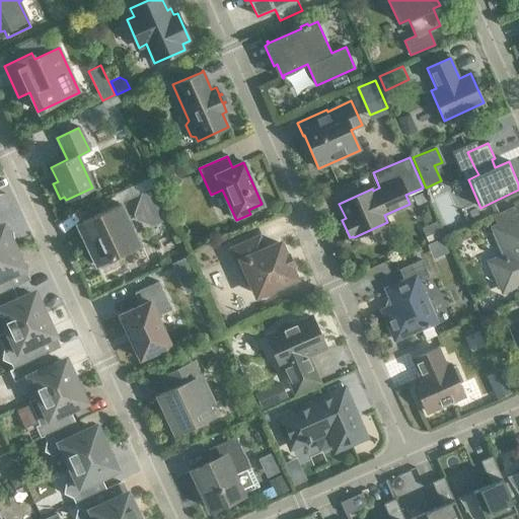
[(170,216),(157,187),(143,194),(135,215),(137,219),(152,225),(170,216)]
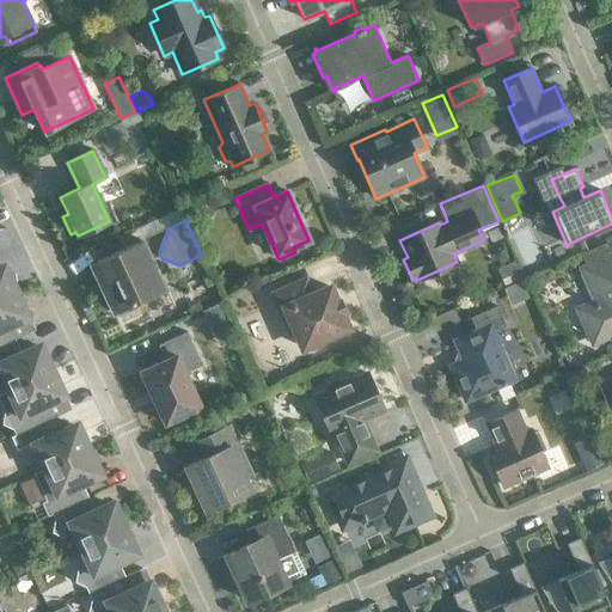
[(164,288),(142,240),(91,264),(101,285),(95,288),(104,310),(110,306),(114,312),(116,311),(118,314),(134,307),(132,304),(164,288)]
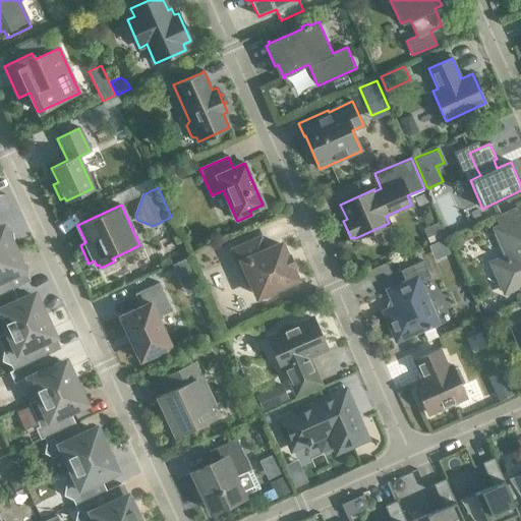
[(520,218),(496,229),(508,256),(493,264),(505,292),(520,285),(520,286),(520,218)]
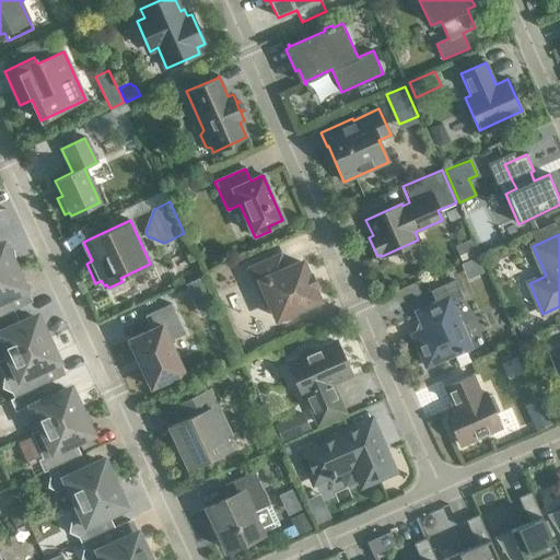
[(0,272),(15,266),(9,251),(2,254),(0,247),(0,272)]
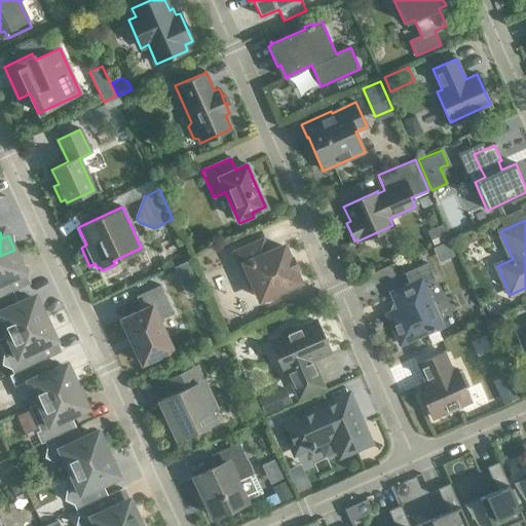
[(299,282),(294,270),(297,269),(296,267),(293,269),(289,259),(292,258),(292,257),(288,258),(283,247),(268,253),(262,239),(234,253),(250,288),(254,286),(260,299),(268,295),(270,299),(287,292),(285,288),(299,282)]
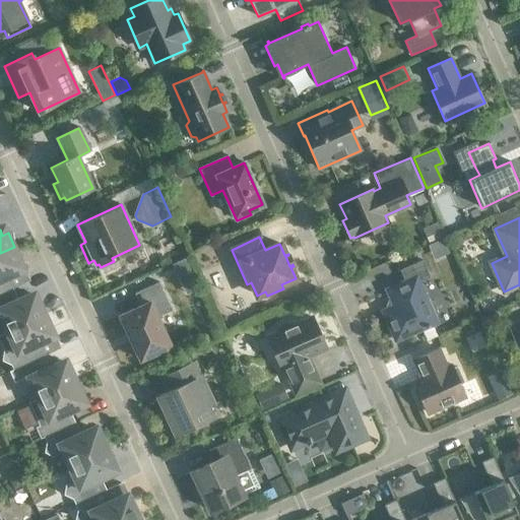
[(20,261),(14,247),(0,253),(0,294),(13,288),(8,277),(19,272),(15,263),(20,261)]
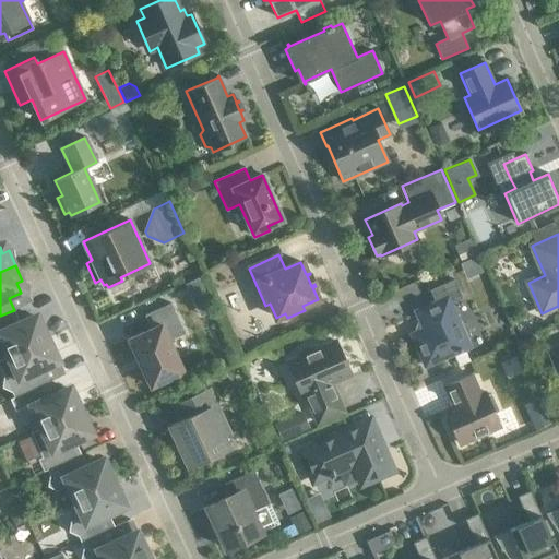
[(468,340),(470,335),(468,332),(466,325),(463,322),(460,320),(456,319),(450,304),(462,298),(454,280),(430,290),(436,302),(415,311),(419,322),(418,323),(415,330),(416,332),(411,334),(425,366),(470,347),(467,343),(468,340)]
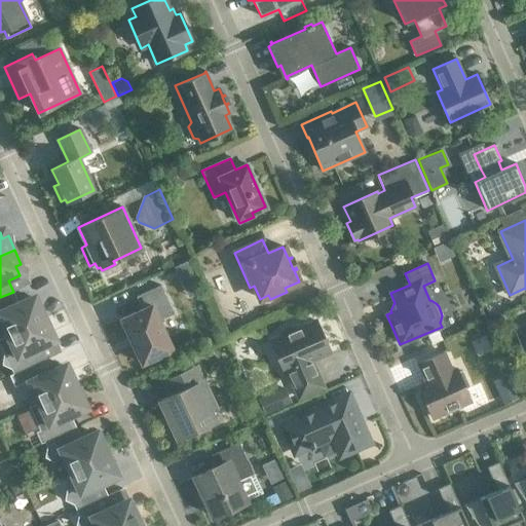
[(186,265),(173,270),(178,280),(190,275),(186,265)]
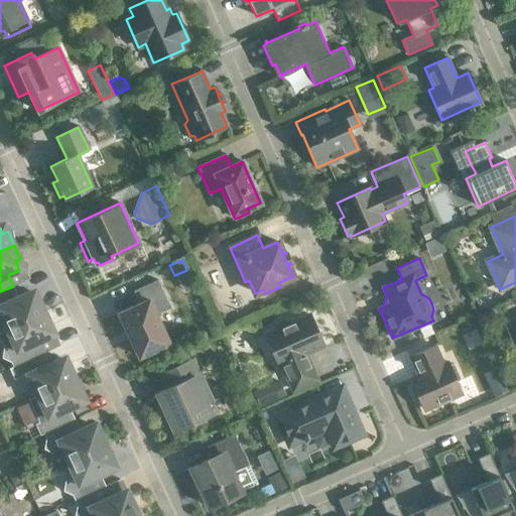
[(170,308),(157,280),(133,291),(139,303),(119,313),(139,357),(169,344),(155,314),(170,308)]
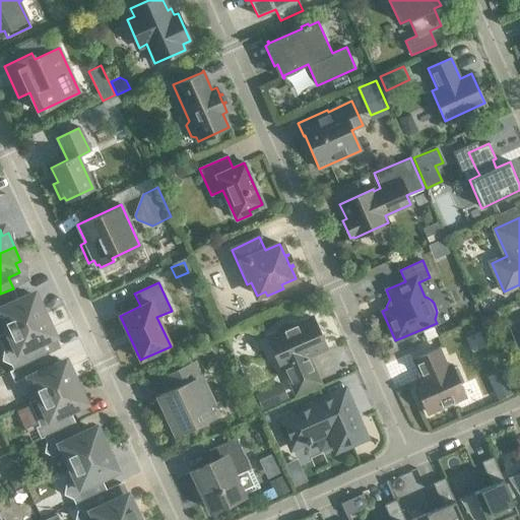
[(17,299),(13,288),(0,294),(0,318),(6,332),(46,314),(39,300),(34,303),(29,294),(17,299)]
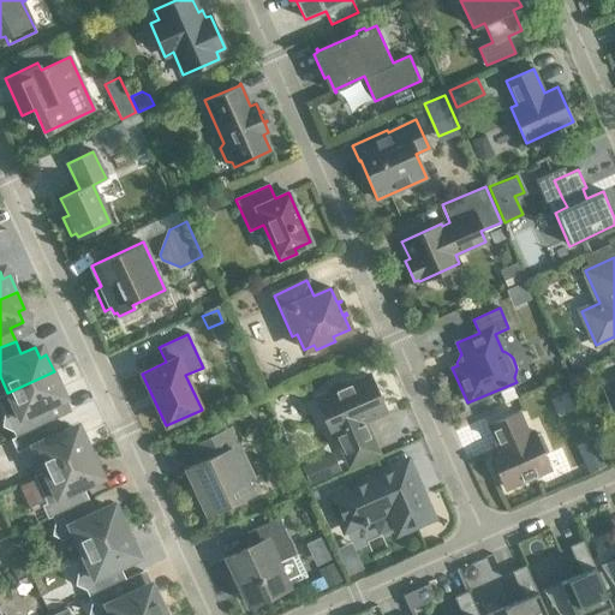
[(578,353),(565,358),(569,371),(583,365),(578,353)]
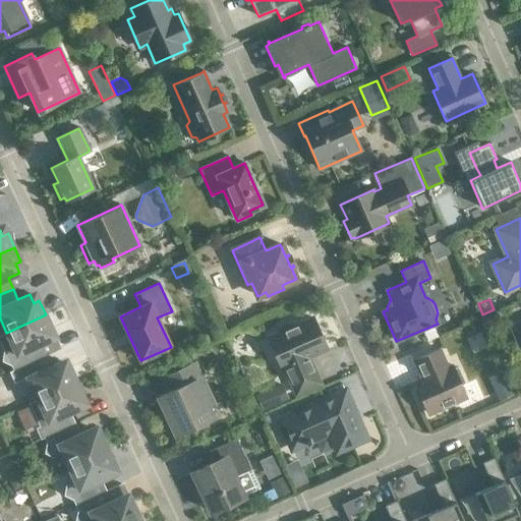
[(52,329),(46,314),(6,333),(0,335),(0,342),(3,350),(1,360),(10,365),(12,370),(13,370),(44,356),(39,345),(50,340),(46,331),(52,329)]
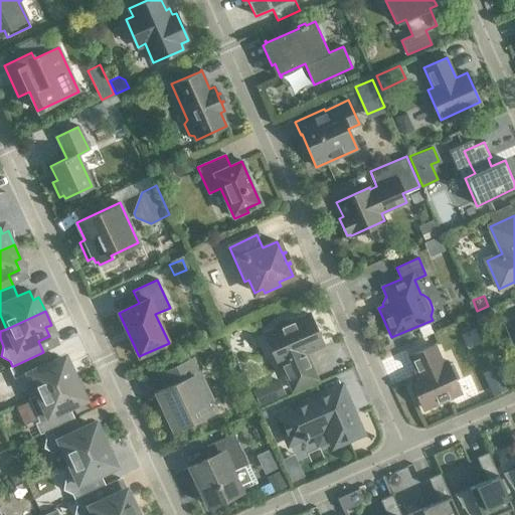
[(307,360),(304,353),(323,345),(310,315),(294,321),(291,319),(281,323),(281,327),(265,334),(279,364),(281,363),(293,389),(316,379),(308,360),(307,360)]
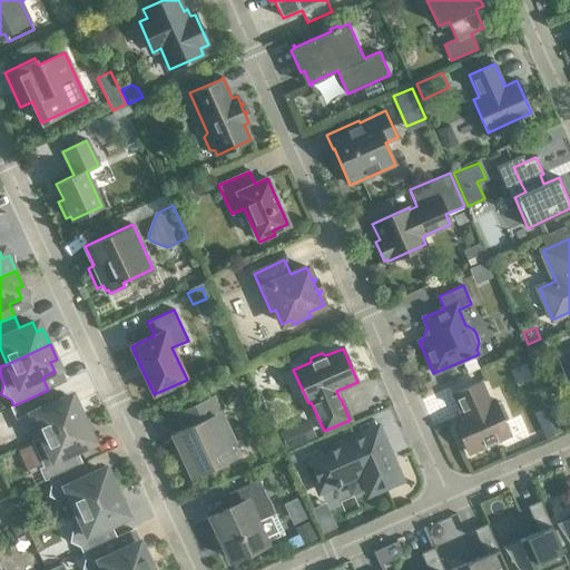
[(569,353),(559,359),(569,383),(569,353)]
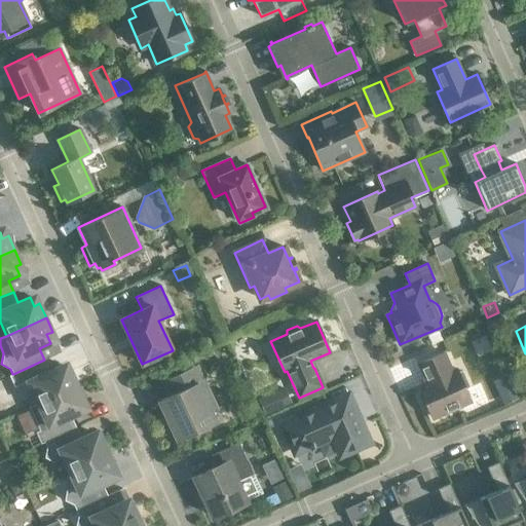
[(427,334),(431,343),(442,338),(438,329),(427,334)]
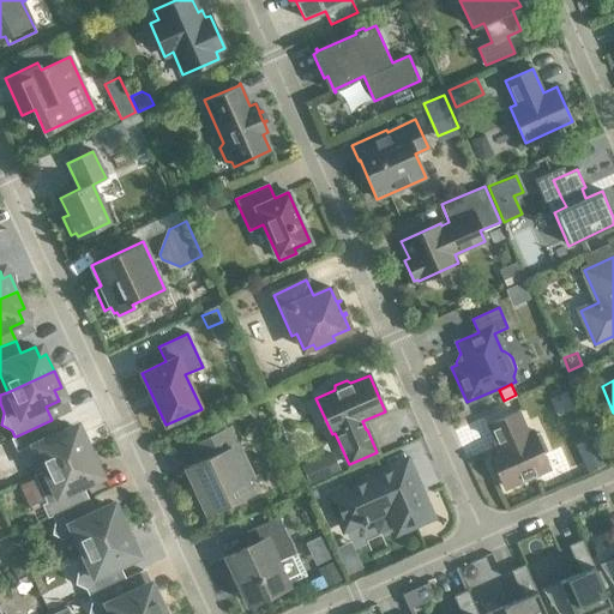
[(547,451),(539,434),(534,434),(533,432),(527,434),(517,413),(489,425),(495,439),(501,441),(499,446),(488,451),(505,487),(548,468),(542,455),(547,451)]
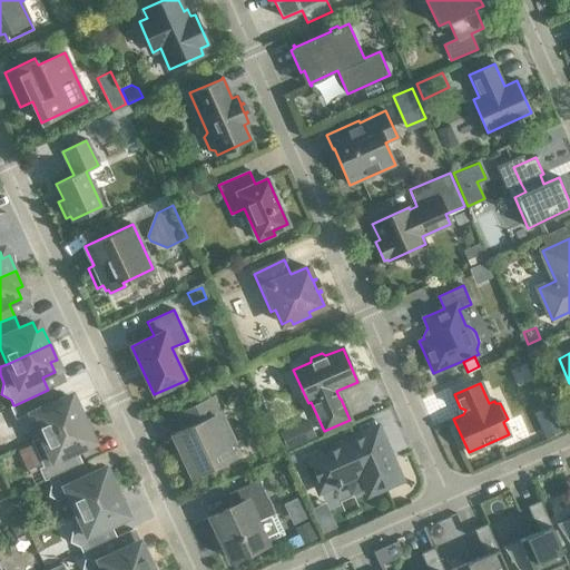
[(53,401),(48,390),(15,405),(13,405),(10,406),(16,419),(29,413),(41,438),(84,418),(77,402),(70,405),(66,395),(53,401)]
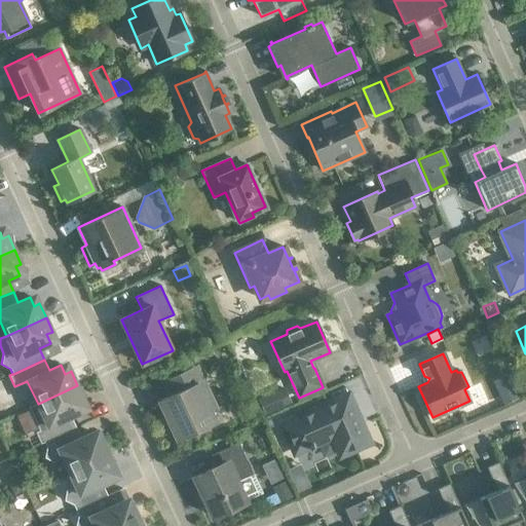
[(216,422),(201,390),(207,388),(199,371),(193,374),(191,369),(163,381),(170,396),(163,412),(177,441),(216,422)]
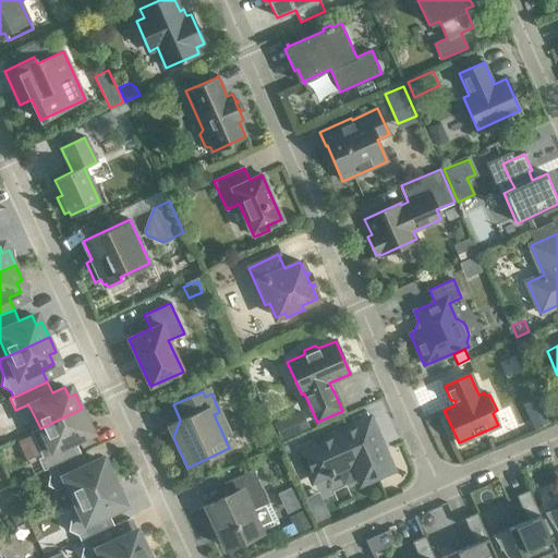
[(88,424),(82,409),(40,428),(31,433),(41,457),(38,459),(44,471),(47,469),(81,453),(75,441),(87,436),(83,426),(88,424)]
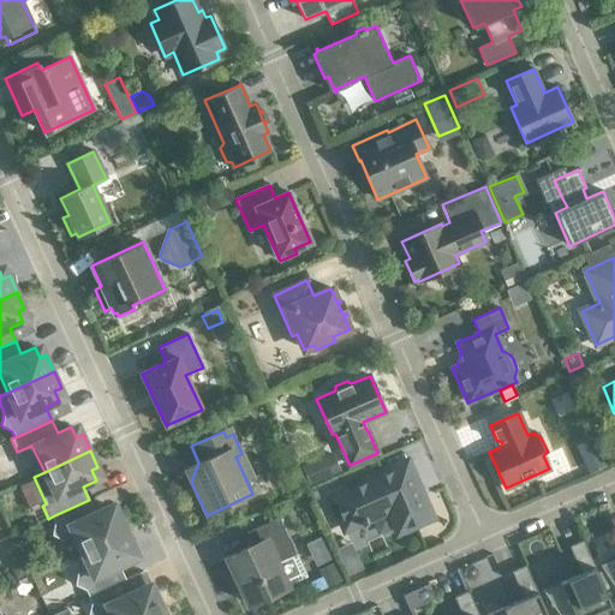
[(324,477),(341,470),(333,452),(316,459),(324,477)]
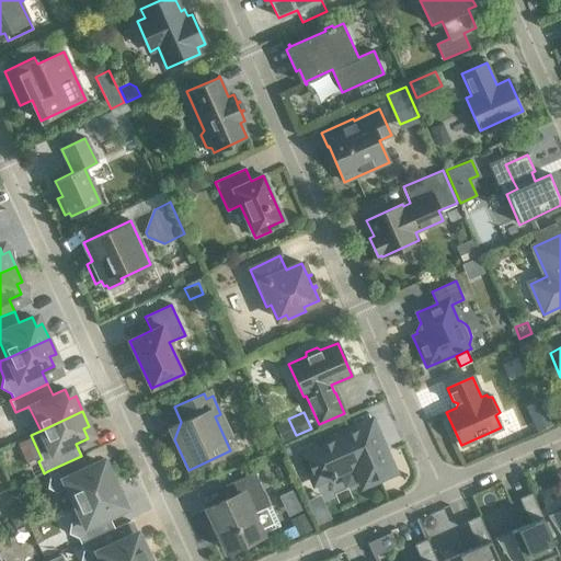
[(541,428),(552,424),(547,412),(541,415),(538,423),(541,428)]
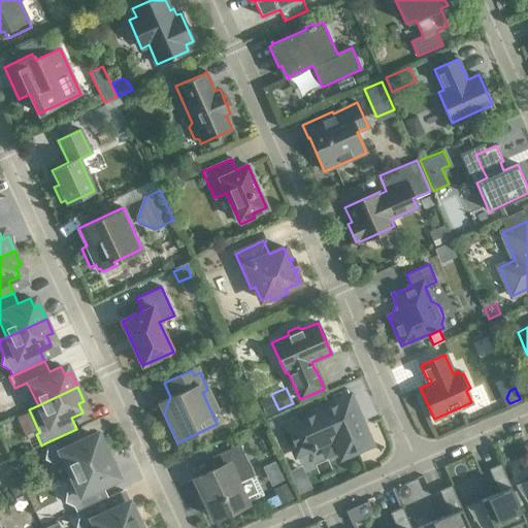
[(341,458),(371,444),(363,426),(360,425),(357,418),(358,415),(350,396),(283,425),(296,456),(310,450),(311,451),(316,449),(315,448),(329,441),(334,443),(341,458)]
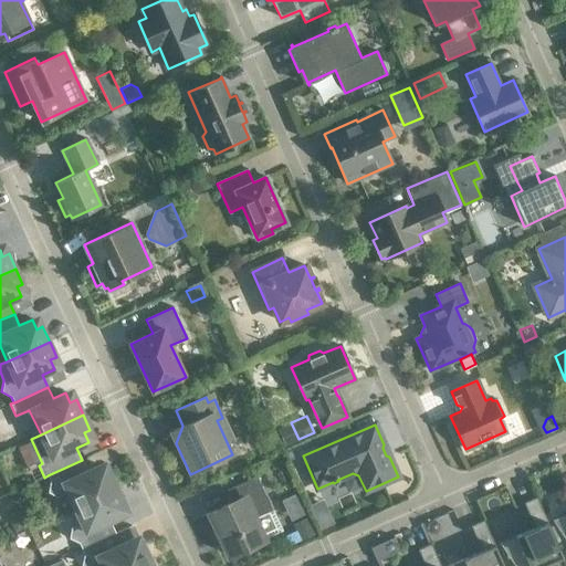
[(87,471),(82,460),(48,475),(50,481),(48,492),(58,498),(66,490),(74,507),(117,488),(109,472),(104,475),(100,465),(87,471)]
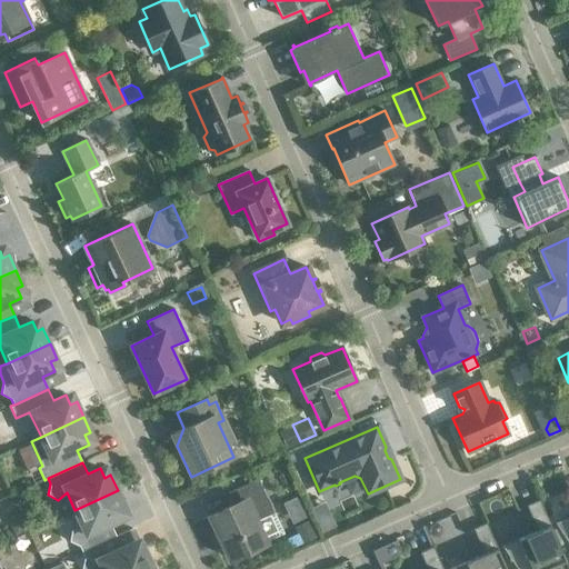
[(229,559),(283,533),(258,479),(228,493),(233,506),(210,517),(229,559)]
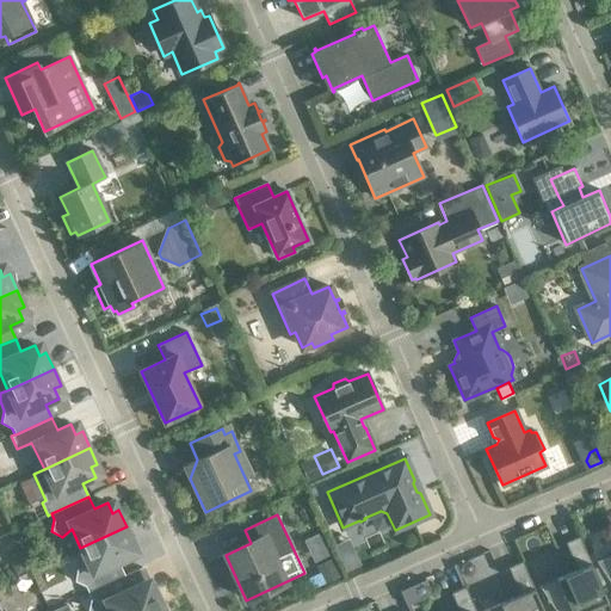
[(134,543),(127,526),(80,548),(88,567),(76,568),(74,580),(85,586),(88,592),(124,575),(118,562),(133,556),(128,547),(134,543)]
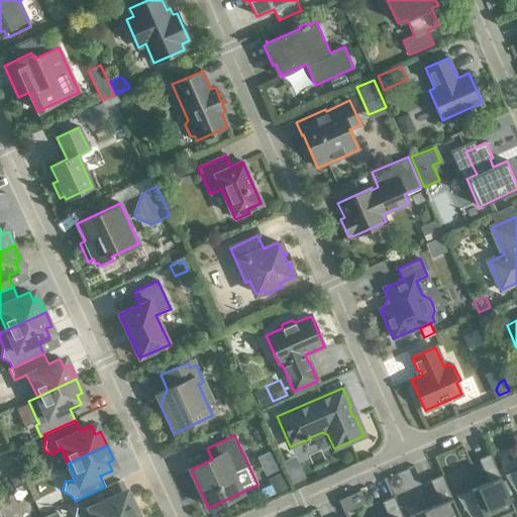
[(483,485),(471,490),(456,496),(471,516),(516,516),(516,515),(490,454),(478,459),(490,486),(484,488),(483,485)]
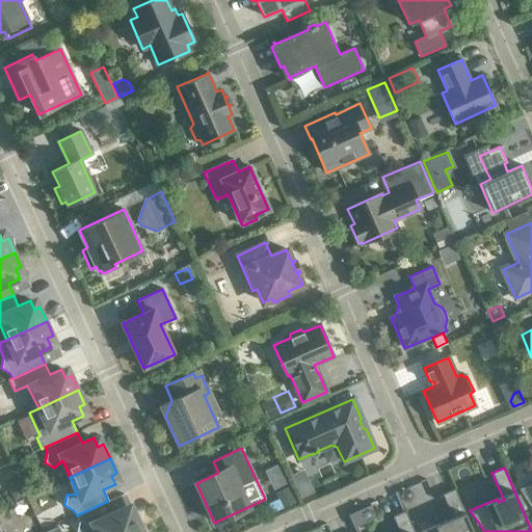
[(531,482),(520,488),(531,506),(531,482)]
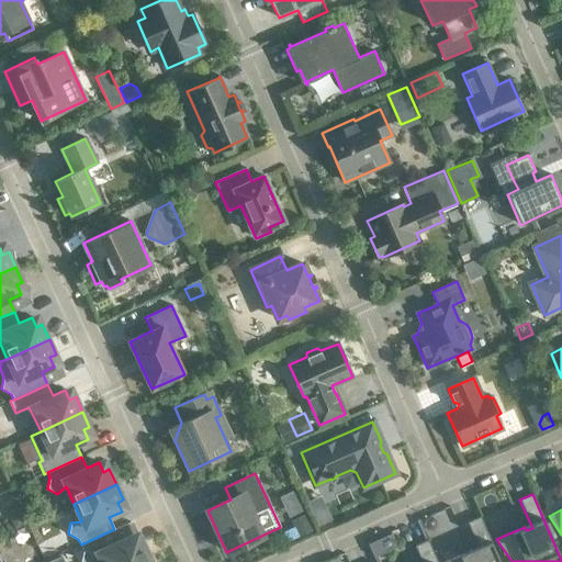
[(12,523),(15,528),(24,524),(20,515),(14,517),(12,523)]
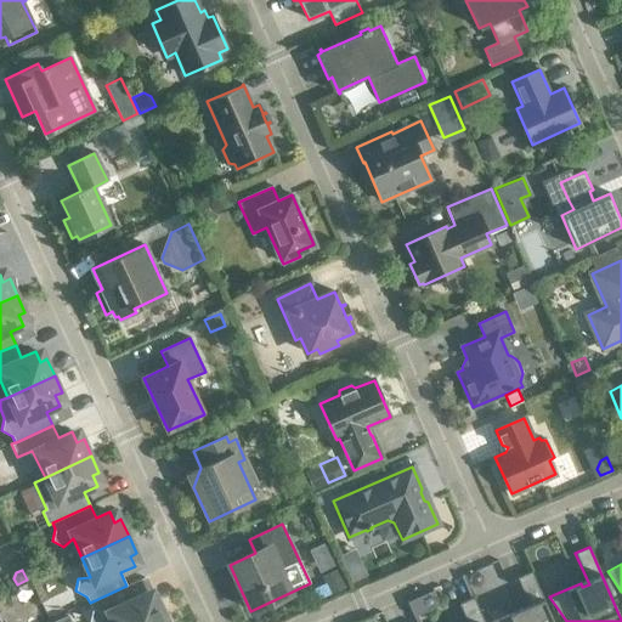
[(324,577),(333,594),(345,588),(338,571),(324,577)]
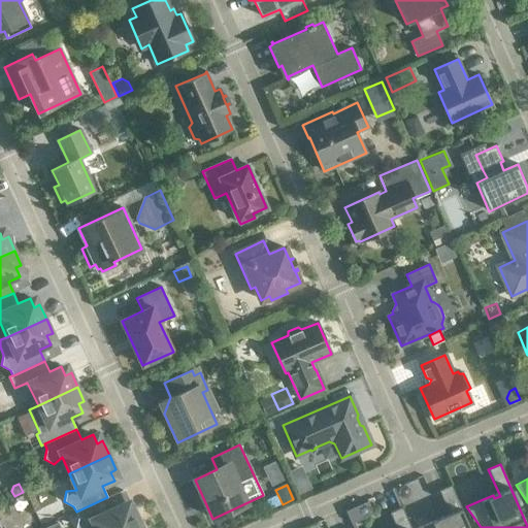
[(443,517),(432,522),(417,527),(469,527),(452,486),(439,491),(451,518),(444,520),(443,517)]
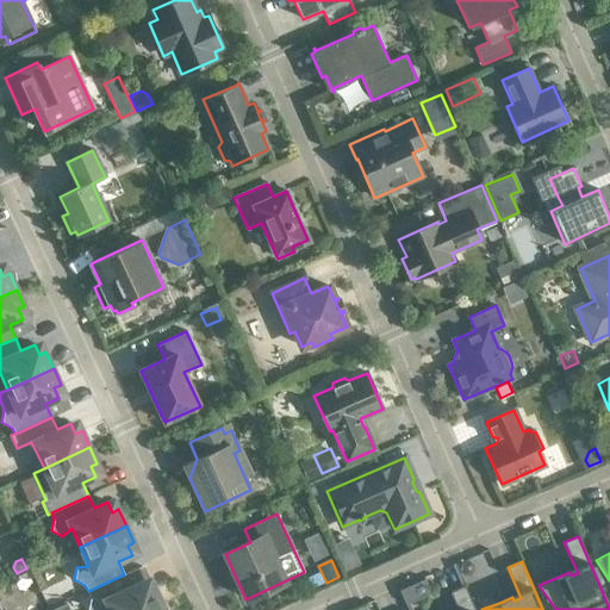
[(130,586),(124,574),(88,591),(91,597),(88,609),(89,609),(104,609),(107,607),(109,609),(149,609),(162,604),(155,587),(148,591),(143,580),(130,586)]
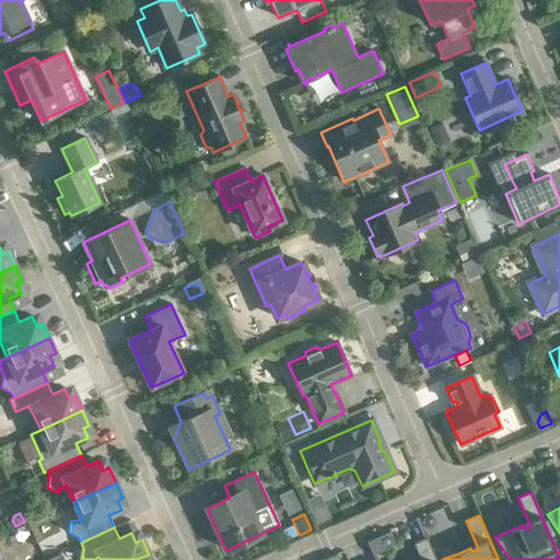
[(435,559),(427,538),(413,544),(420,559),(435,559)]
